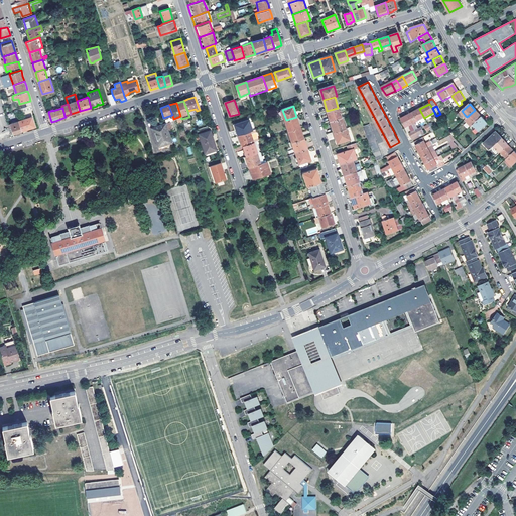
[(327,111),(331,122),(342,119),(338,108),(327,111)]
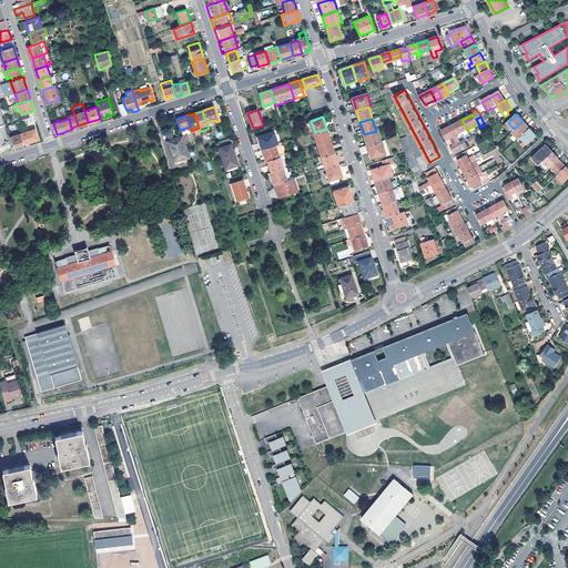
[(462,120),(455,123),(460,133),(467,130),(462,120)]
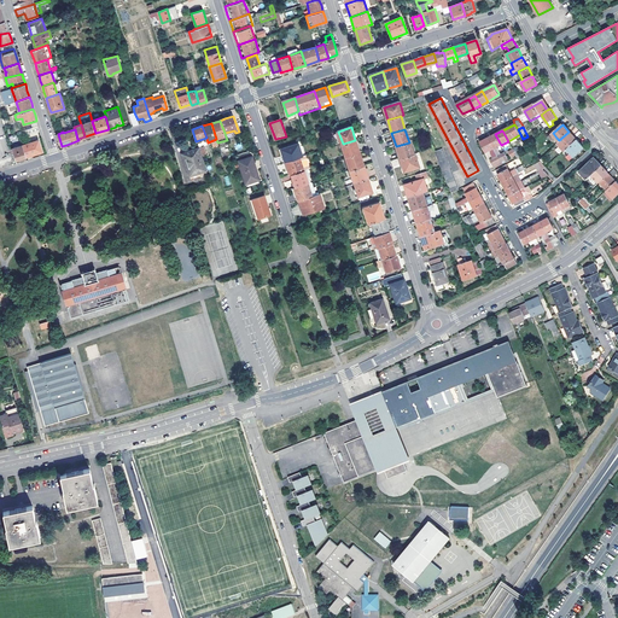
[(569,132),(559,140),(557,143),(564,151),(567,147),(576,139),(569,132)]
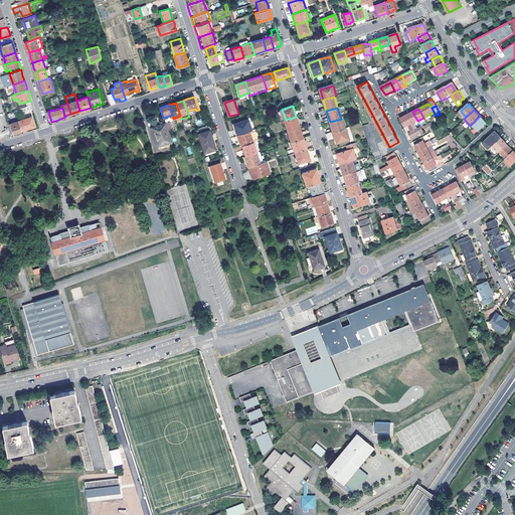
[(412,112),(407,115),(411,124),(417,121),(412,112)]
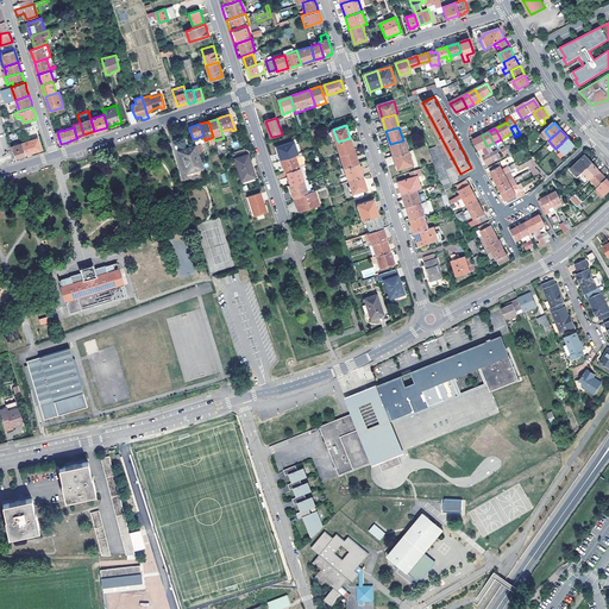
[(483,158),(488,165),(495,162),(490,154),(487,146),(482,136),(473,140),(479,150),(483,149),(487,156),(483,158)]
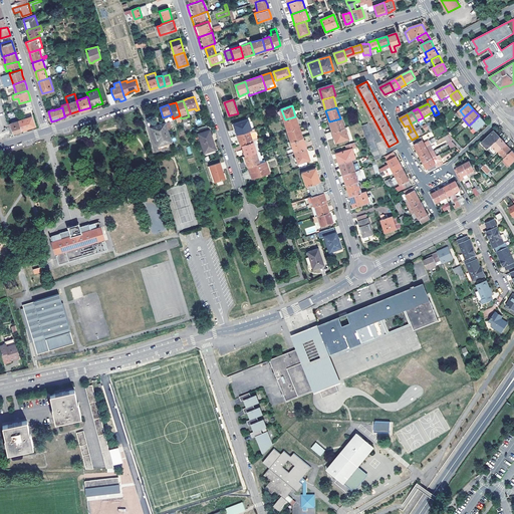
[(485,122),(479,115),(472,122),(478,130),(485,122)]
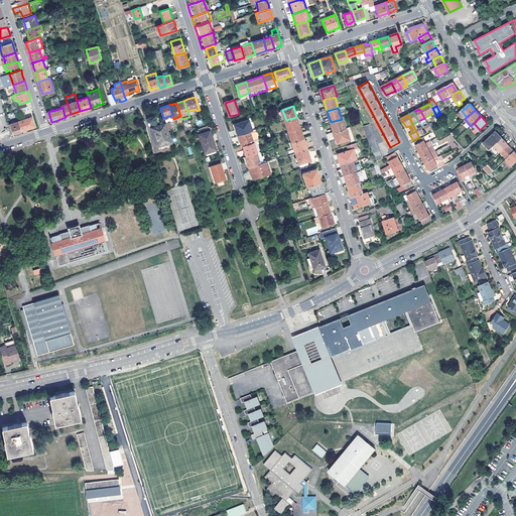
[(18,121),(21,131),(35,126),(32,117),(18,121)]
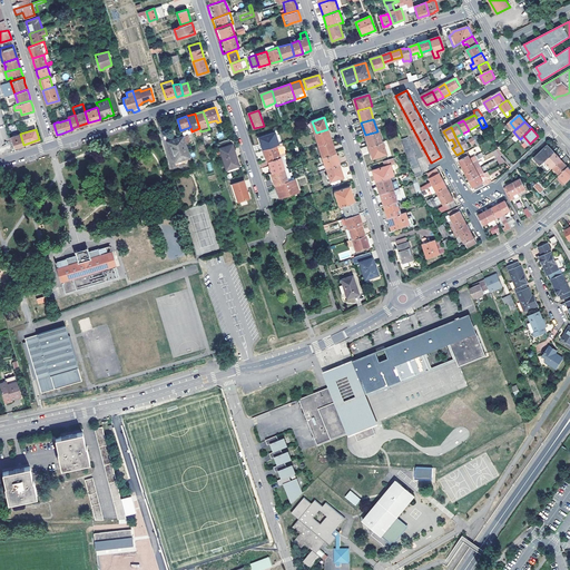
[(316,133),(320,145),(332,140),(327,129),(316,133)]
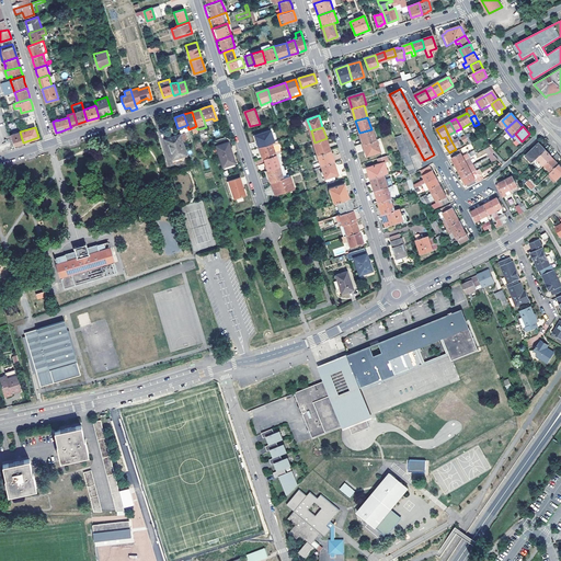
[(363,145),(376,140),(373,128),(371,129),(359,133),(363,145)]
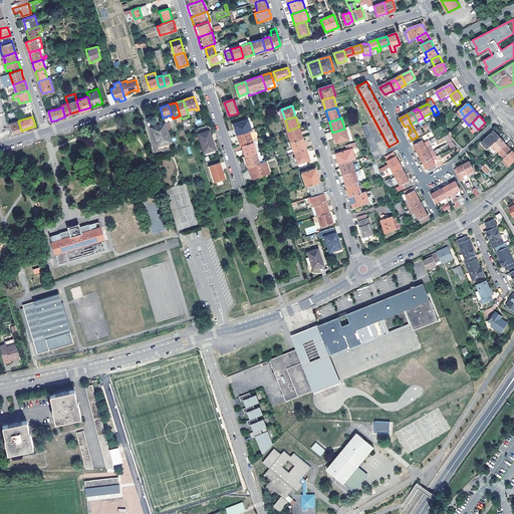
[(18,120),(10,123),(13,133),(21,131),(18,120)]
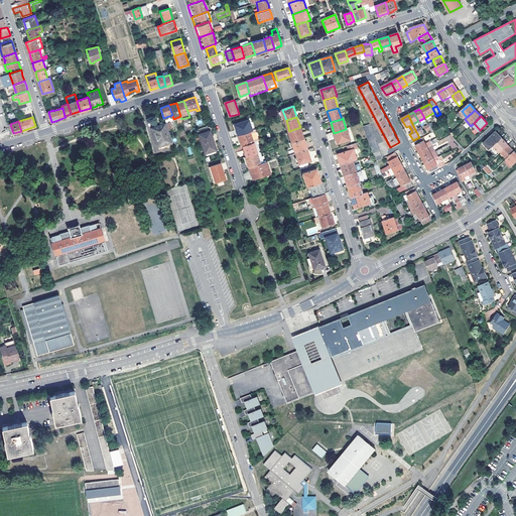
[(250,132),(253,131),(249,121),(235,126),(239,136),(250,132)]
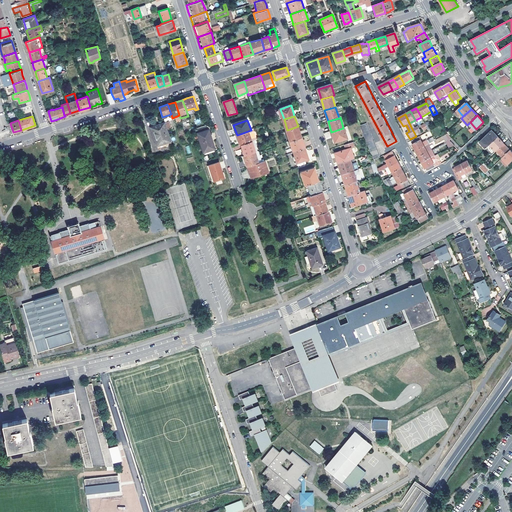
[(156,140),(154,141),(156,146),(170,142),(167,132),(166,130),(164,124),(152,127),(156,140)]
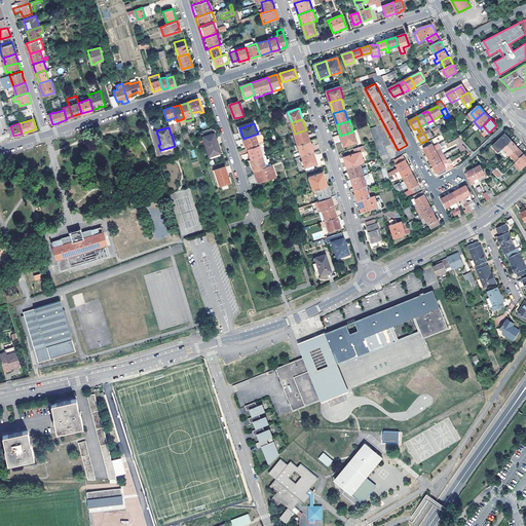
[(299,145),(309,141),(306,129),(295,134),(299,145)]
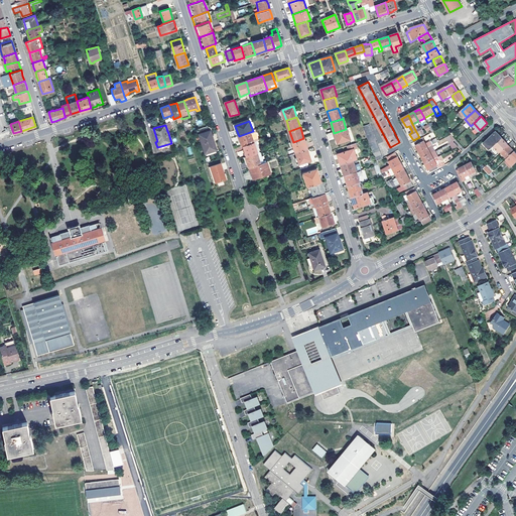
[(350,140),(347,129),(346,129),(334,133),(338,144),(350,140)]
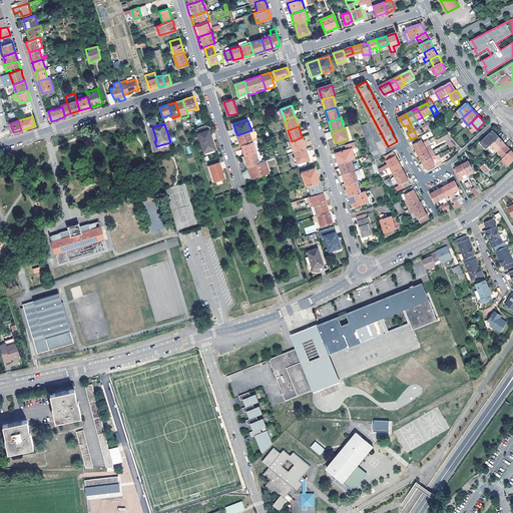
[(198,134),(201,142),(212,138),(209,130),(198,134)]
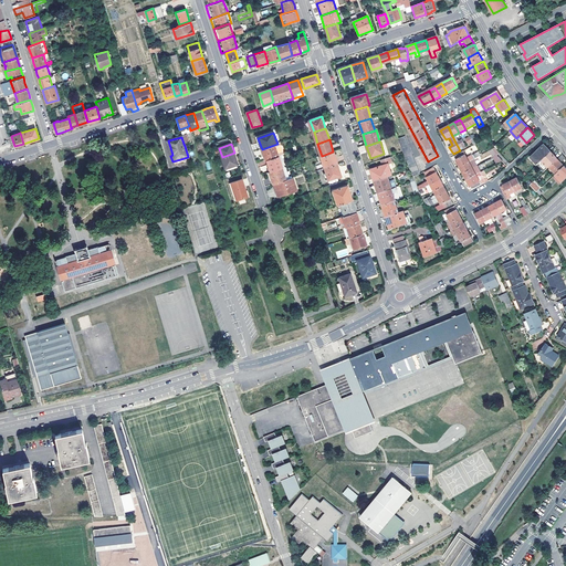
[(537,164),(551,152),(543,144),(531,156),(537,164)]
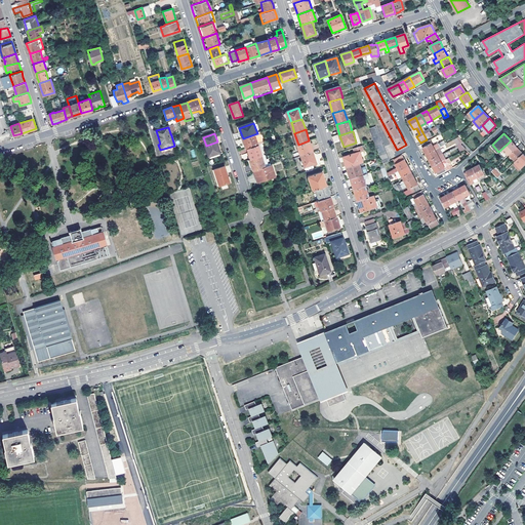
[(246,150),(248,149),(258,146),(254,134),(243,138),(246,150)]
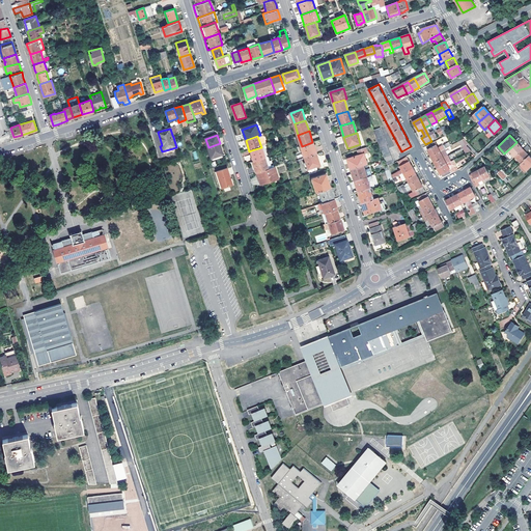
[(438,144),(448,140),(446,136),(436,140),(438,144)]
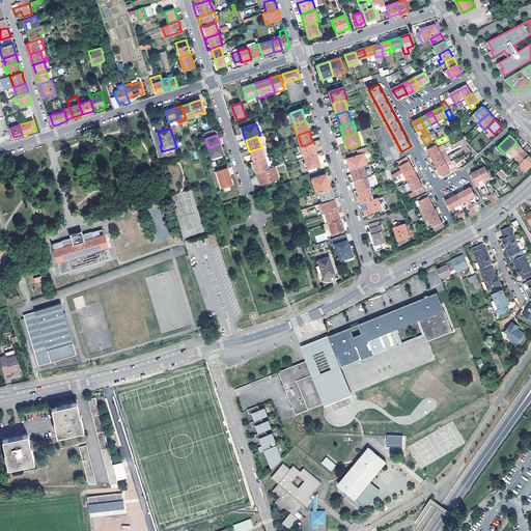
[(431,157),(440,151),(445,148),(446,148),(451,145),(449,141),(444,144),(438,147),(435,141),(426,146),(431,157)]
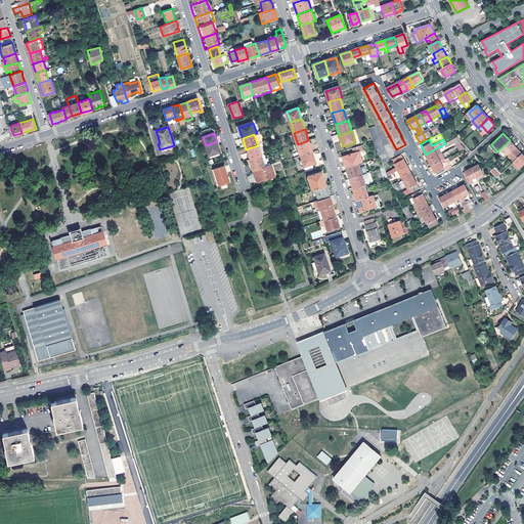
[(298,144),(301,155),(312,151),(308,140),(298,144)]
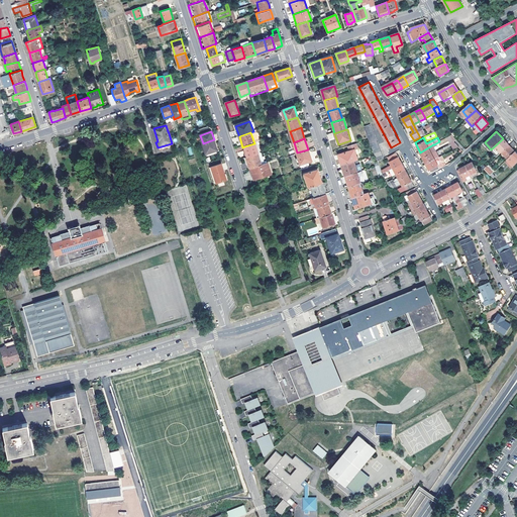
[(491,149),(497,157),(502,151),(509,144),(503,138),(491,149)]
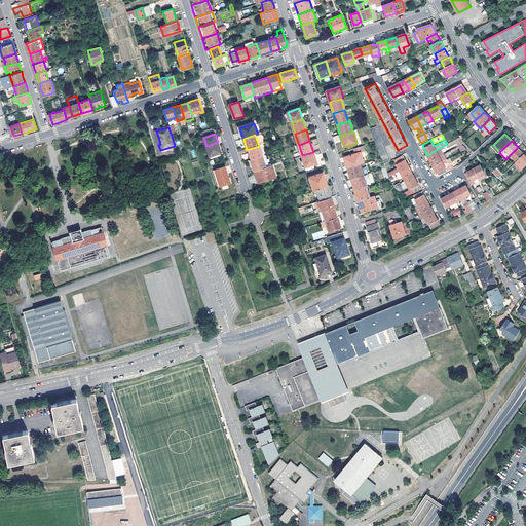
[(207,146),(210,156),(221,153),(218,142),(207,146)]
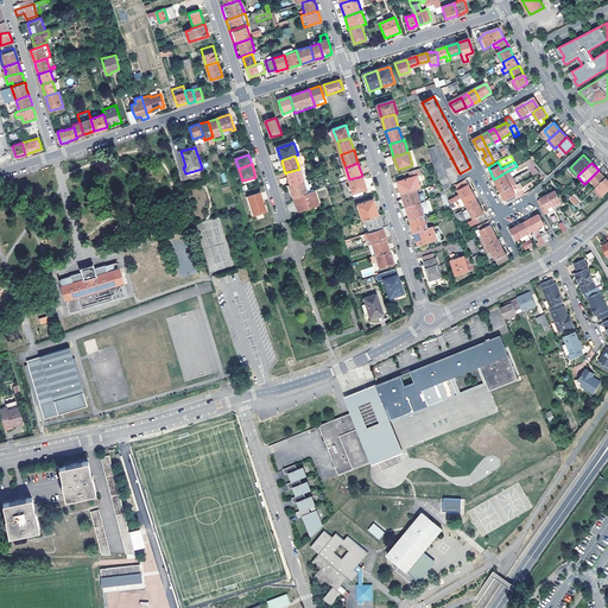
[(597,187),(606,178),(602,175),(607,170),(603,165),(599,170),(590,178),(597,187)]
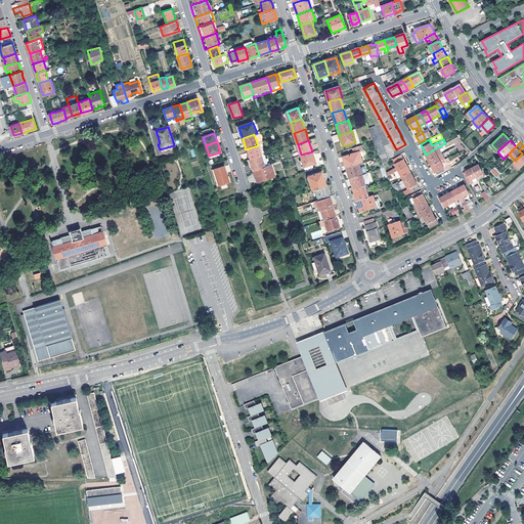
[(258,145),(248,148),(251,160),(261,157),(258,145)]
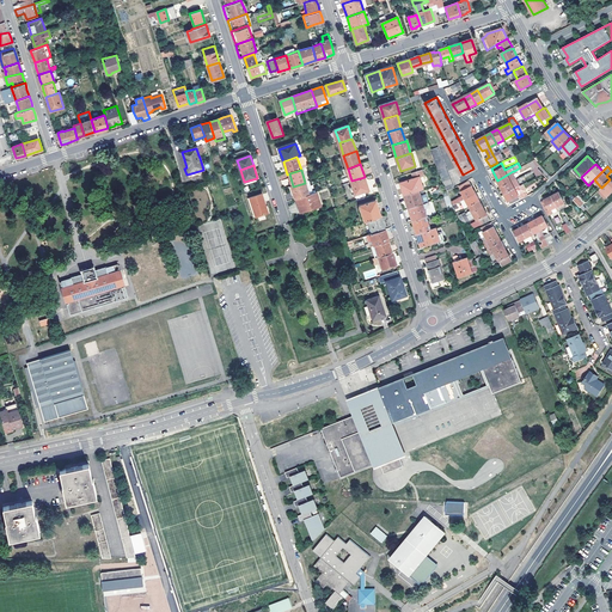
[(402,184),(405,196),(418,193),(424,190),(421,178),(424,177),(422,171),(414,173),(416,181),(402,184)]
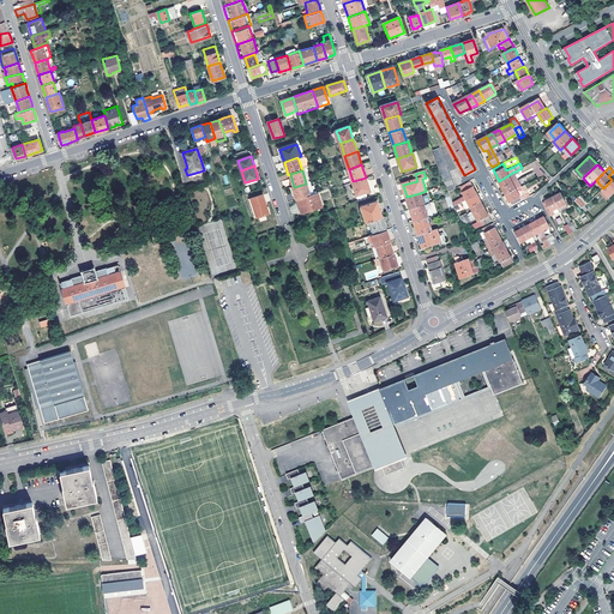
[(503,187),(512,181),(518,179),(515,172),(509,175),(499,181),(503,187)]
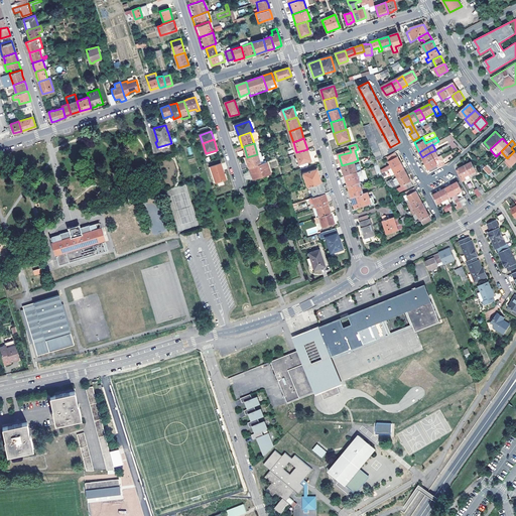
[(310,160),(307,149),(296,152),(298,157),(300,163),(310,160)]
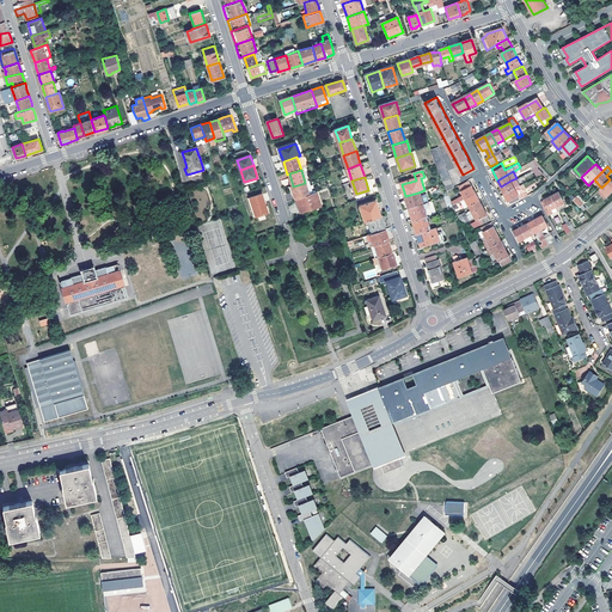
[(501,187),(505,194),(520,185),(516,178),(510,181),(501,187)]
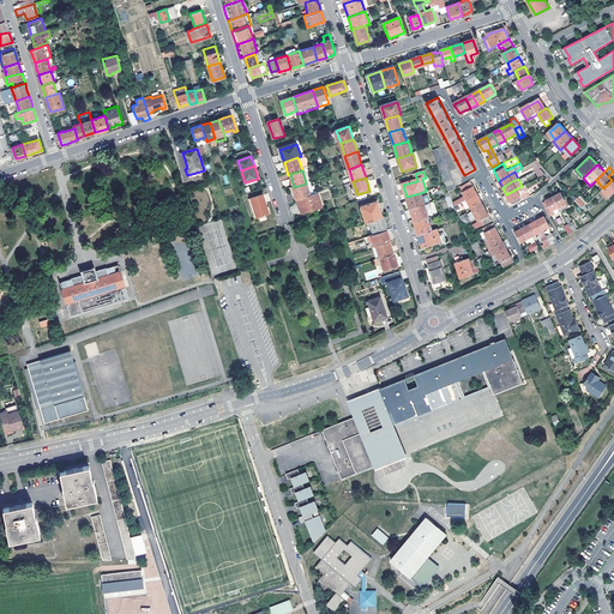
[(603,188),(602,190),(609,197),(613,191),(613,182),(612,180),(603,188)]
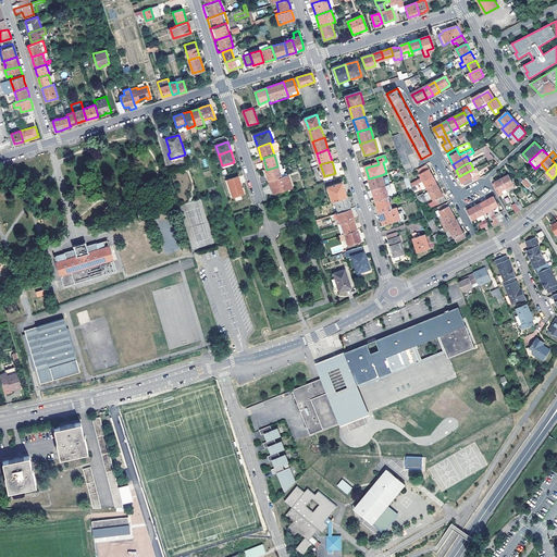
[(420,174),(430,170),(426,164),(418,170),(420,174)]
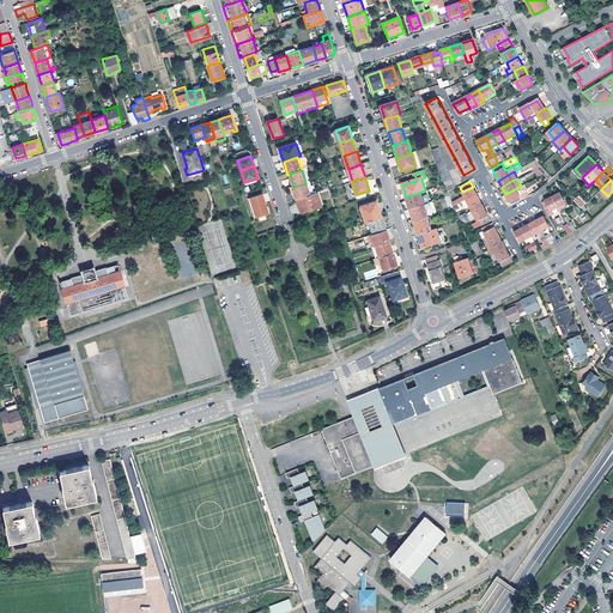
[(296,200),(298,200),(310,195),(305,183),(293,187),(291,188),(296,200)]
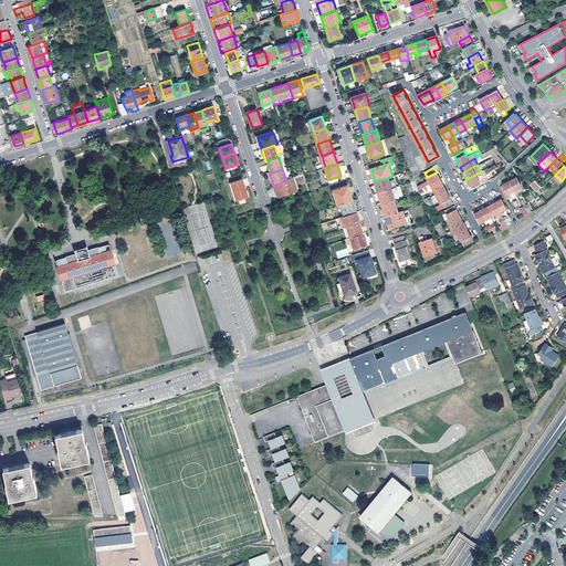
[(481,171),(467,179),(472,190),(485,182),(486,178),(483,170),(481,171)]
